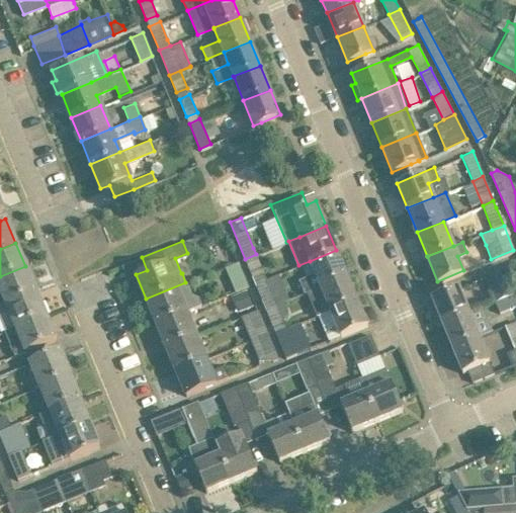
[(237,261),(232,247),(219,252),(225,266),(237,261)]
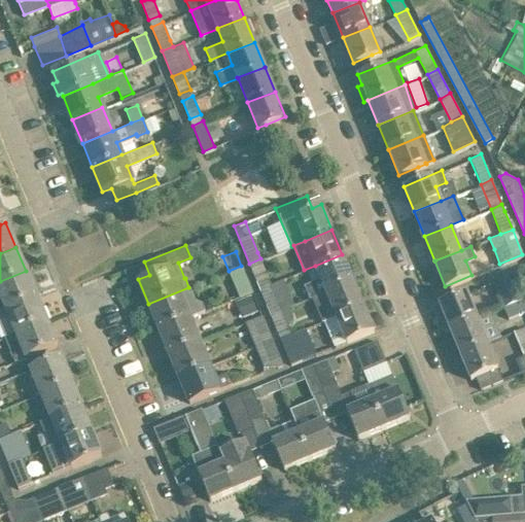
[(309,297),(311,296),(312,296),(352,279),(342,254),(315,266),(319,277),(304,284),(309,297)]
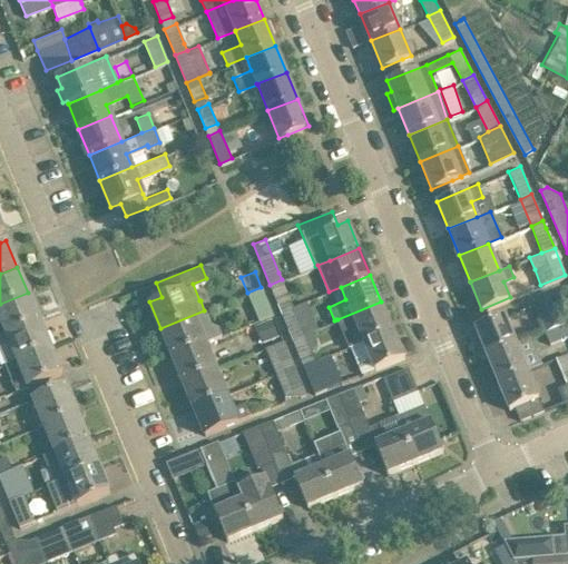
[(286,292),(284,286),(282,279),(270,285),(281,312),(296,305),(294,297),(291,290),(286,292)]
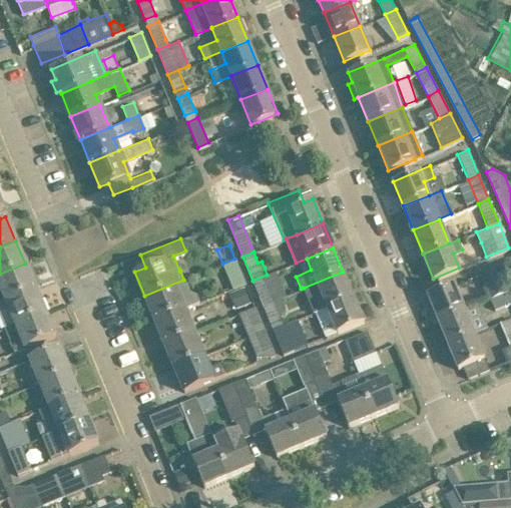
[(232,288),(244,283),(234,259),(222,264),(232,288)]
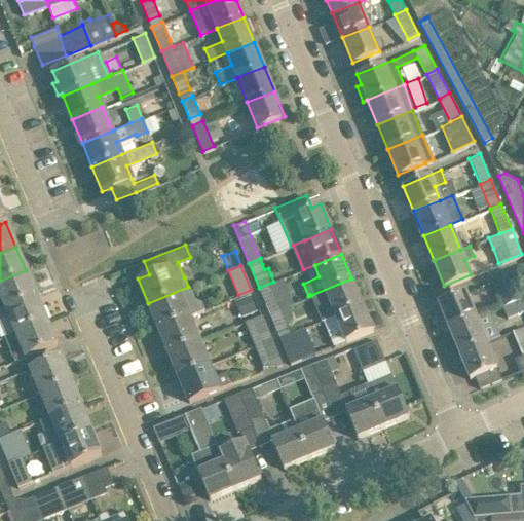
[(523,265),(510,271),(514,283),(523,278),(523,265)]
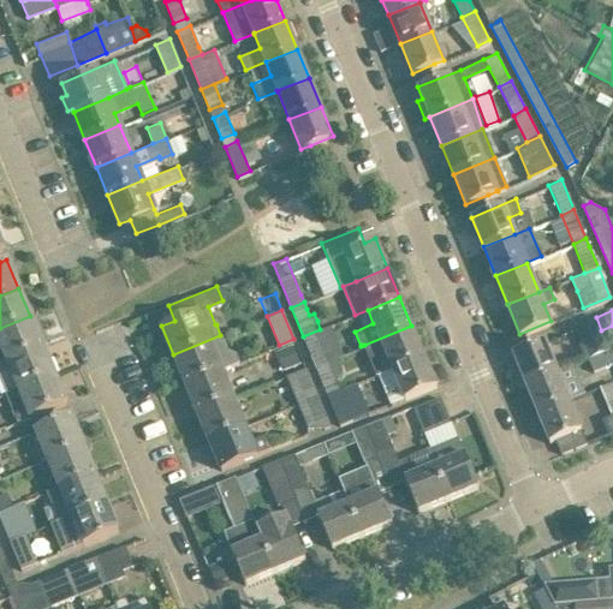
[(0,360),(6,358),(41,345),(30,316),(0,328),(0,360)]
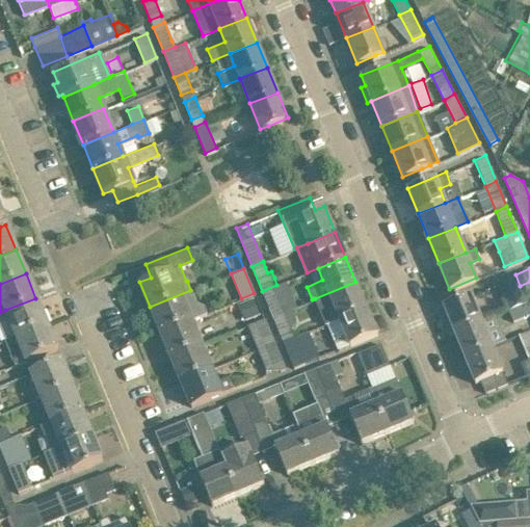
[(526,300),(520,286),(515,274),(497,283),(507,309),(526,300)]
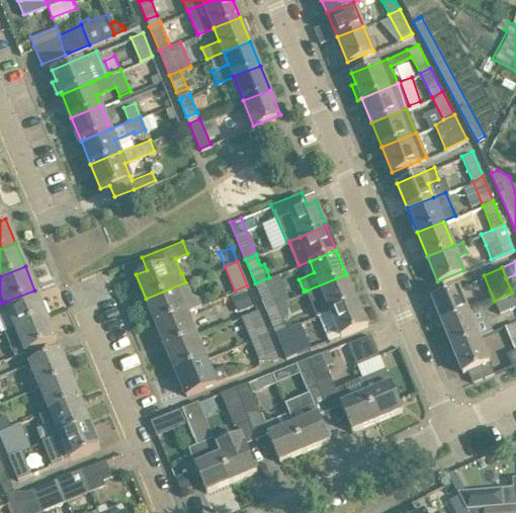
[(330,310),(356,298),(346,274),(307,290),(306,290),(316,315),(330,310)]
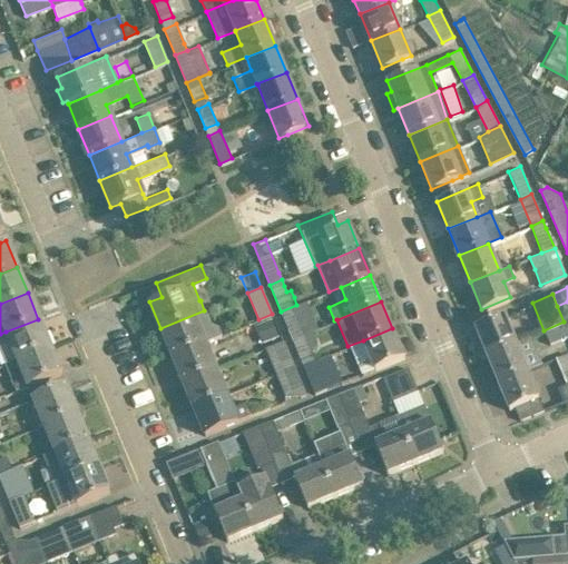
[(292,338),(303,334),(312,329),(301,303),(296,305),(281,312),(292,338)]
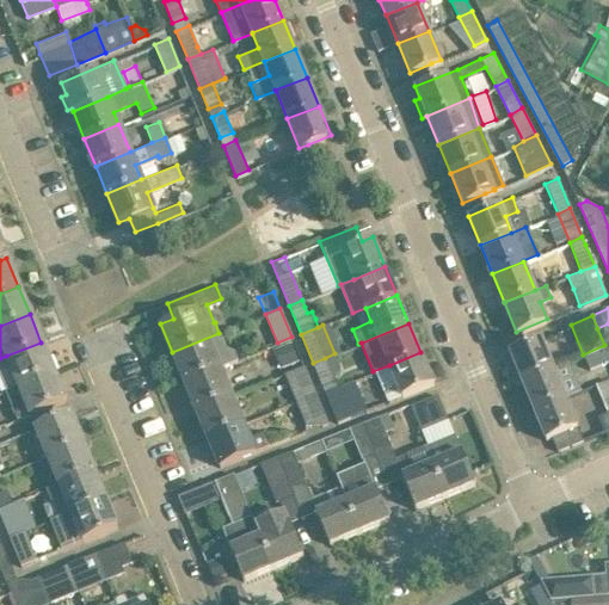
[(184,381),(219,366),(219,365),(237,358),(233,350),(225,347),(219,333),(172,352),(184,381)]
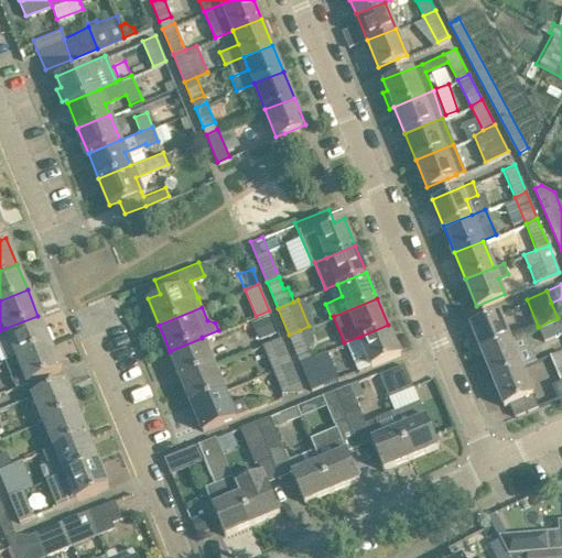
[(475,352),(481,350),(509,338),(498,312),(469,323),(474,334),(468,336),(475,352)]
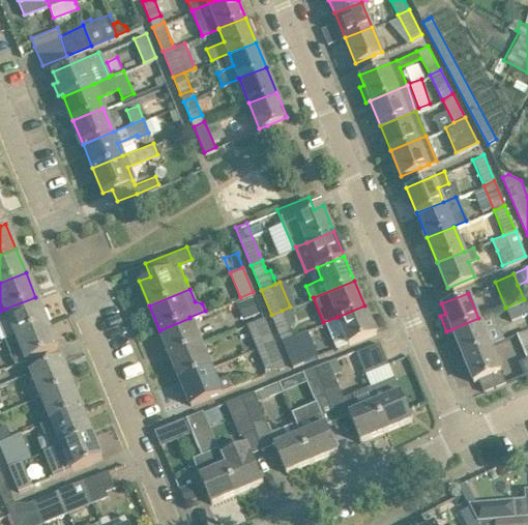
[(251,295),(235,301),(241,318),(258,312),(251,295)]
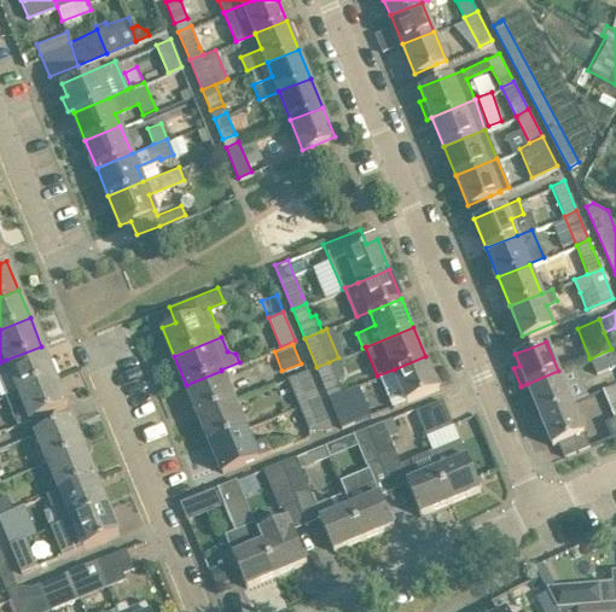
[(18,389),(53,374),(41,347),(6,360),(18,389)]
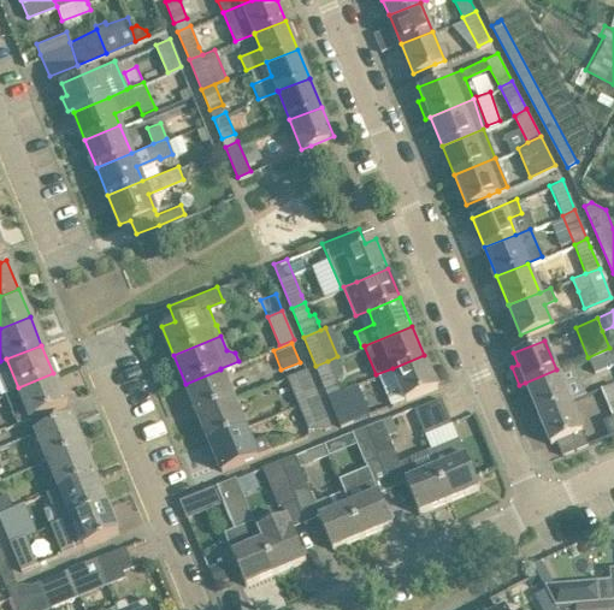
[(613,360),(613,357),(609,348),(588,357),(594,369),(613,360)]
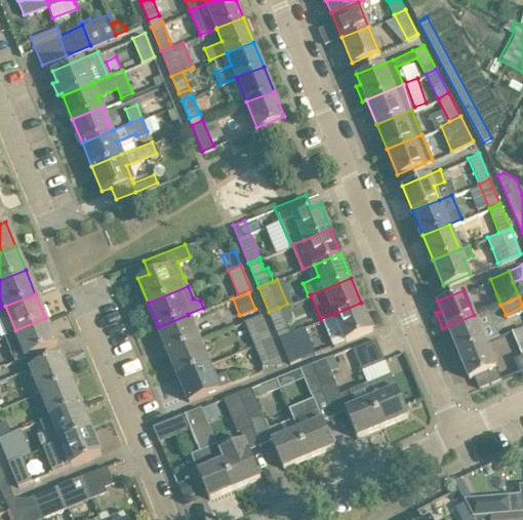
[(345,340),(371,328),(361,303),(334,314),(345,340)]
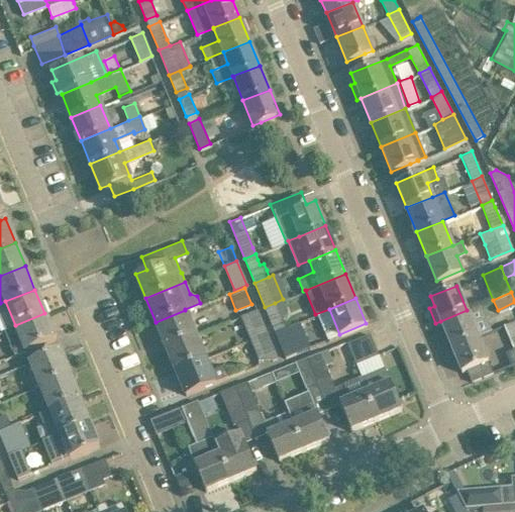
[(272,324),(283,320),(275,303),(265,307),(272,324)]
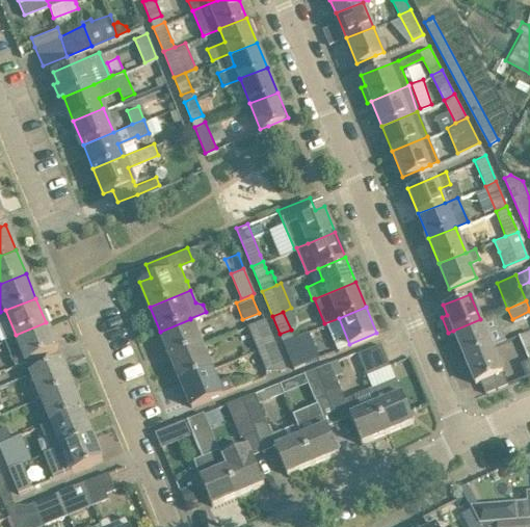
[(257,349),(274,342),(264,317),(246,324),(257,349)]
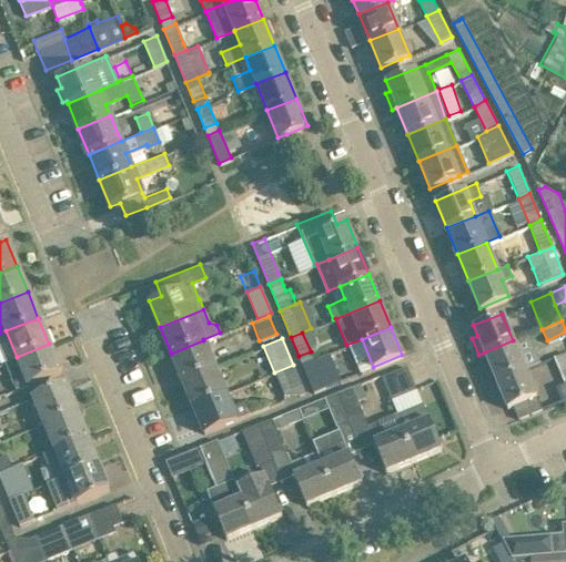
[(181,379),(214,366),(203,340),(171,354),(181,379)]
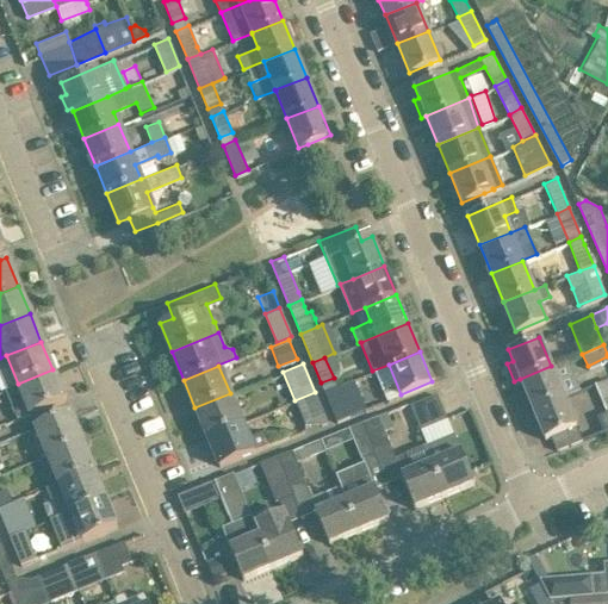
[(563,394),(551,366),(520,379),(532,408),(563,394)]
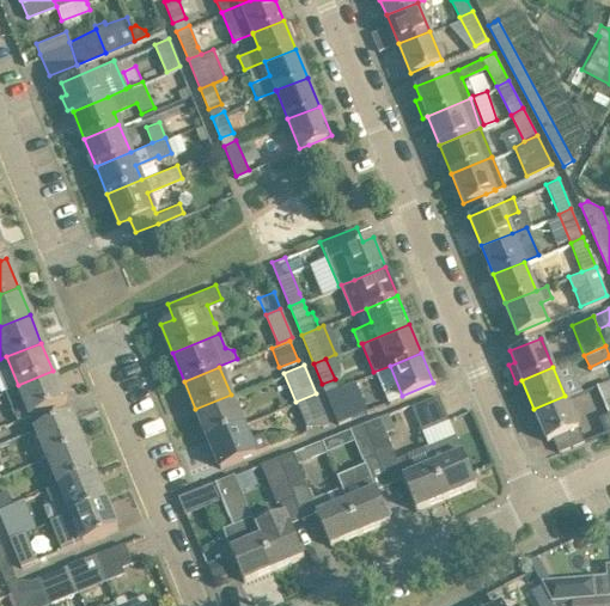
[(18,418),(65,399),(53,371),(18,385),(6,390),(18,418)]
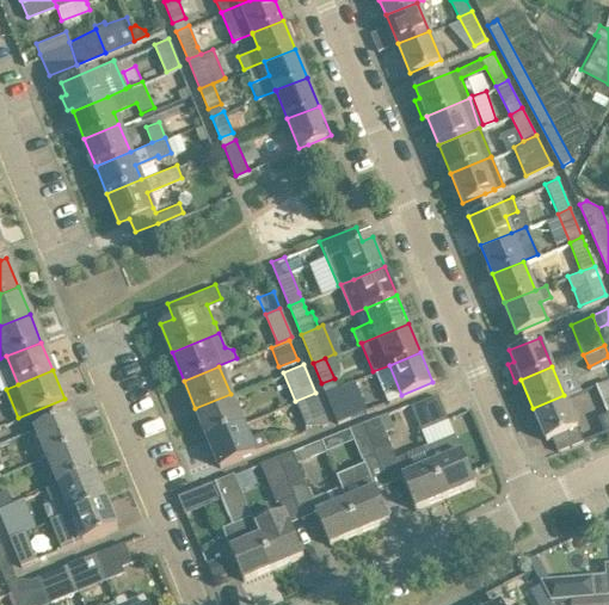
[(597,415),(603,430),(608,426),(608,378),(608,377),(595,383),(607,411),(597,415)]
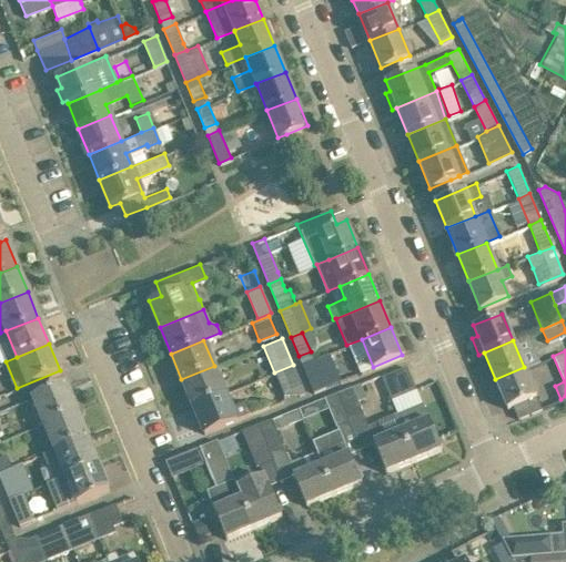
[(324,385),(340,379),(329,353),(302,364),(313,391),(325,386),(324,385)]
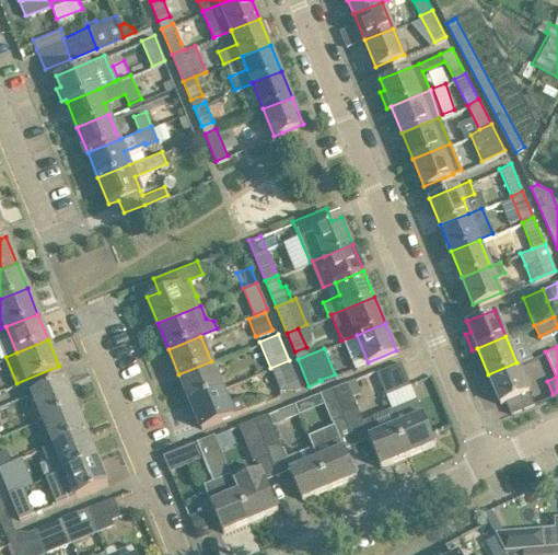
[(292,389),(299,385),(289,360),(270,368),(279,390),(292,389)]
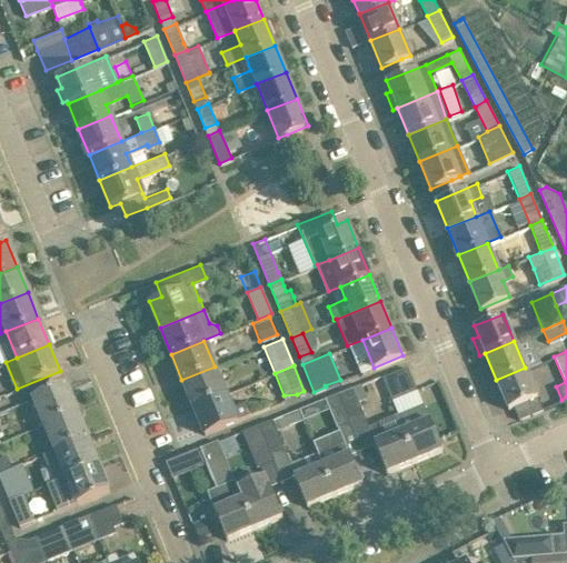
[(406,365),(383,375),(391,399),(416,390),(406,365)]
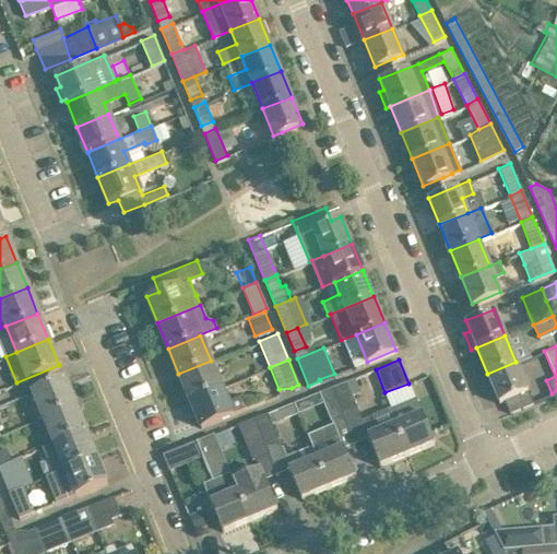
[(189,399),(221,386),(211,361),(178,374),(189,399)]
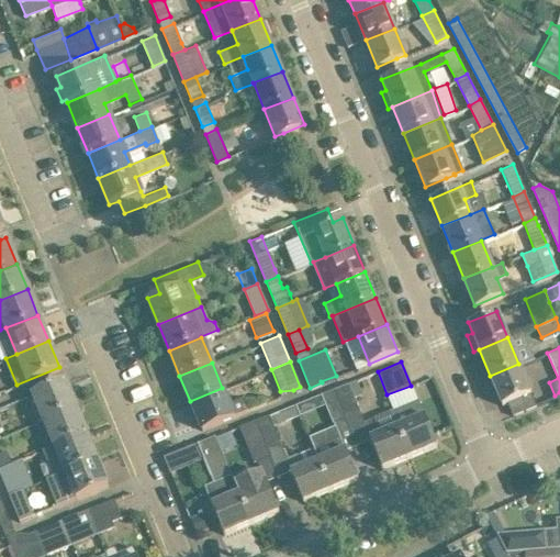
[(535,403),(532,394),(518,364),(490,376),(501,403),(507,401),(512,413),(535,403)]
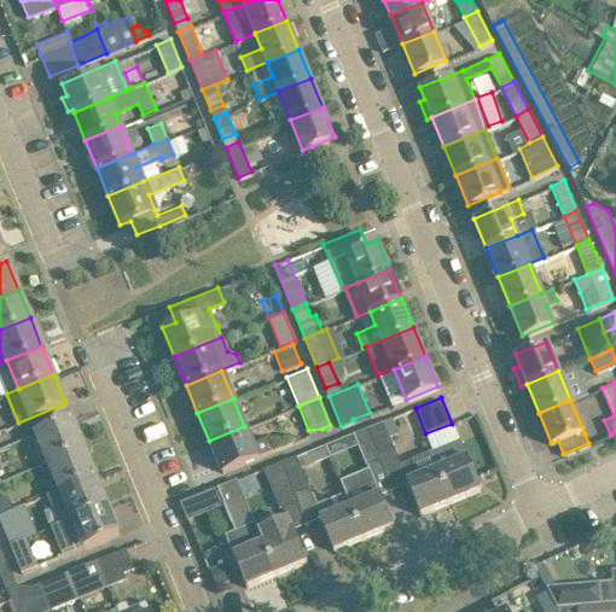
[(47,460),(82,446),(70,417),(35,431),(47,460)]
